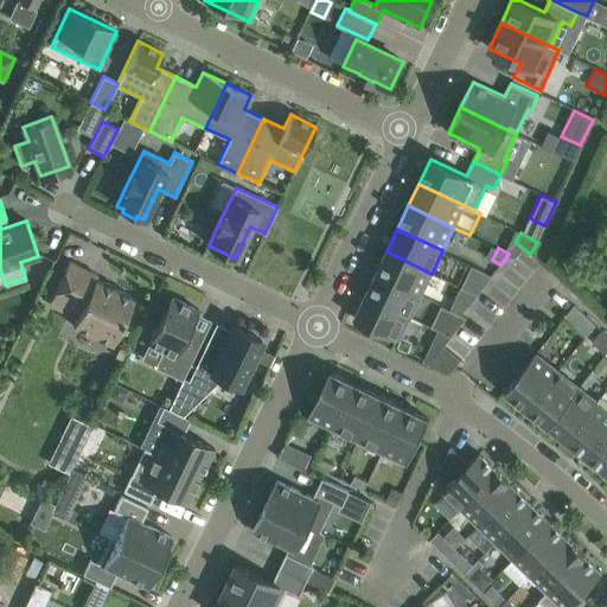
[(421,295),(432,274),(387,251),(376,274),(421,295)]
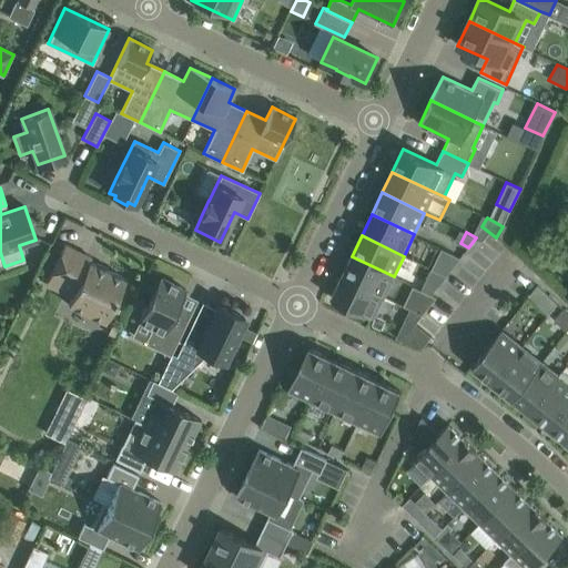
[(47,282),(48,283),(53,271),(66,276),(60,288),(72,294),(68,305),(104,323),(125,280),(89,262),(91,257),(64,244),(47,282)]
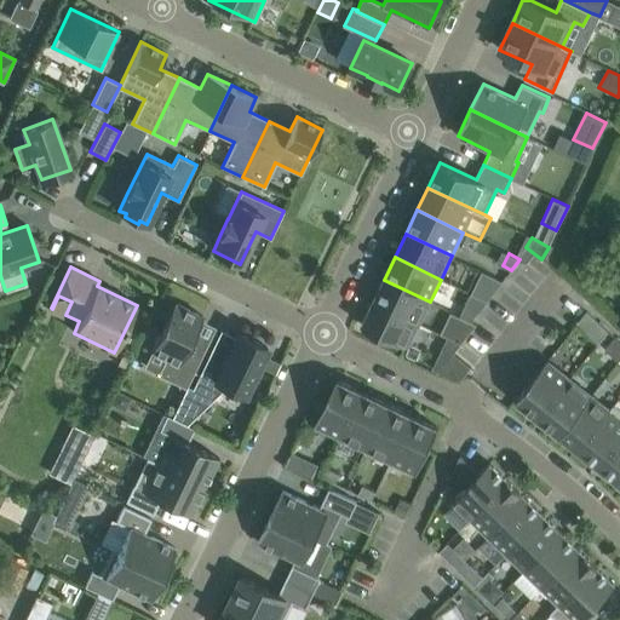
[(483,273),(475,290),(491,297),(503,282),(483,273)]
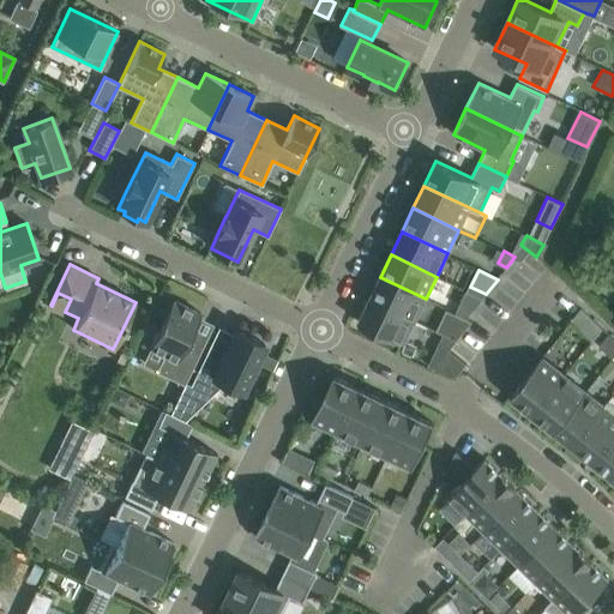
[(415,320),(426,299),(380,277),(369,299),(415,320)]
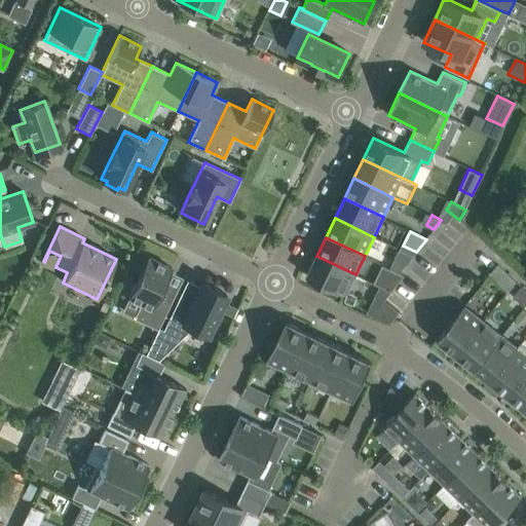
[(412,256),(399,250),(393,261),(405,266),(412,256)]
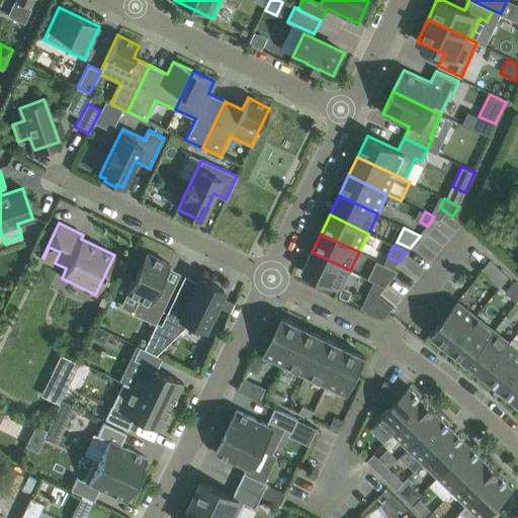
[(303,271),(341,290),(350,270),(312,252),(303,271)]
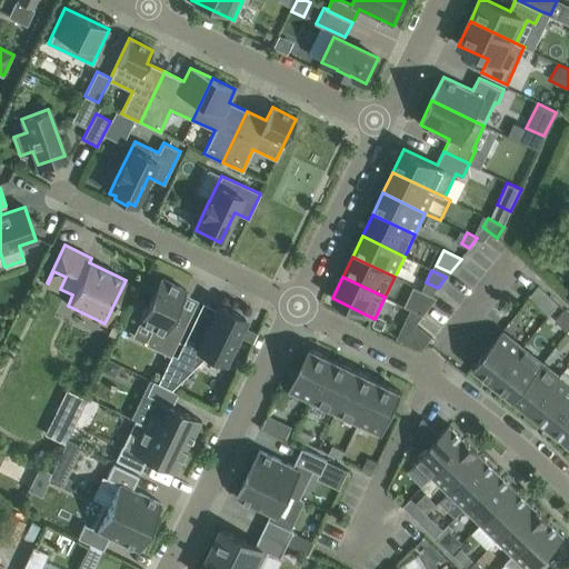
[(170,357),(186,325),(172,318),(186,290),(160,278),(138,322),(152,329),(145,343),(170,357)]
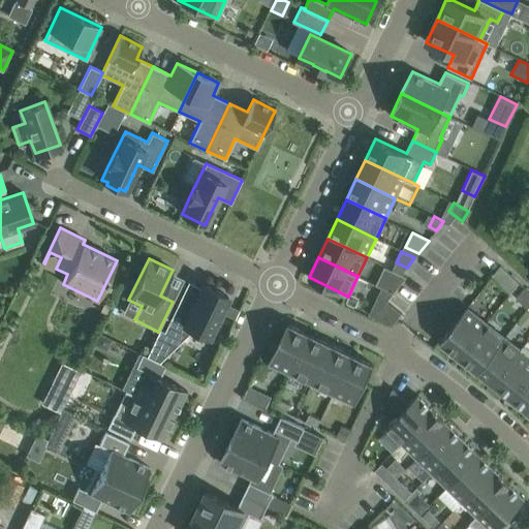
[(510,292),(519,282),(508,273),(500,284),(510,292)]
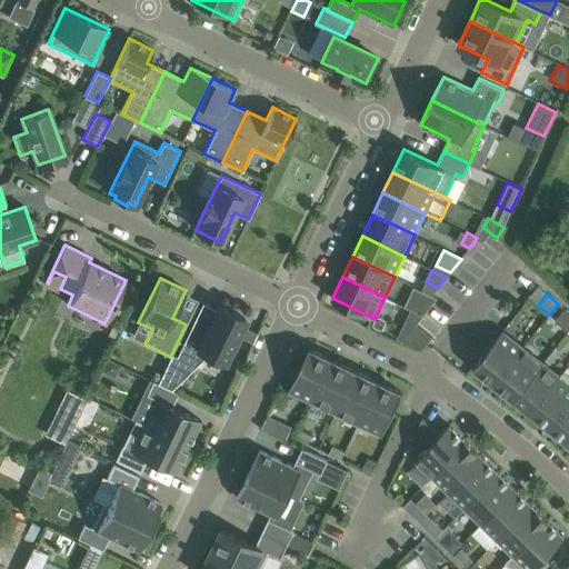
[(422,316),(432,303),(421,298),(415,312),(422,316)]
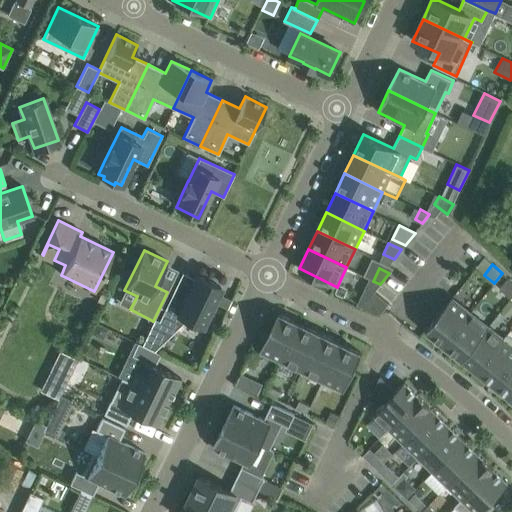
[(158,321),(176,330),(186,319),(205,328),(214,309),(211,307),(220,287),(196,275),(184,300),(171,294),(158,321)]
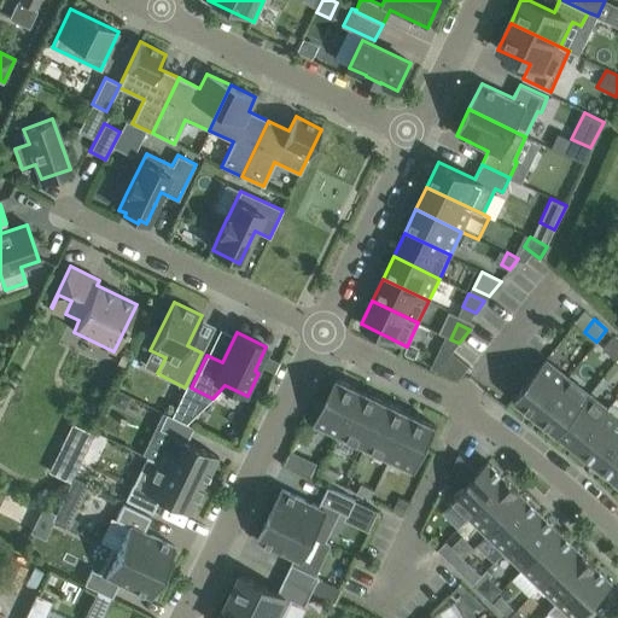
[(617,357),(617,342),(613,337),(602,348),(616,360),(617,357)]
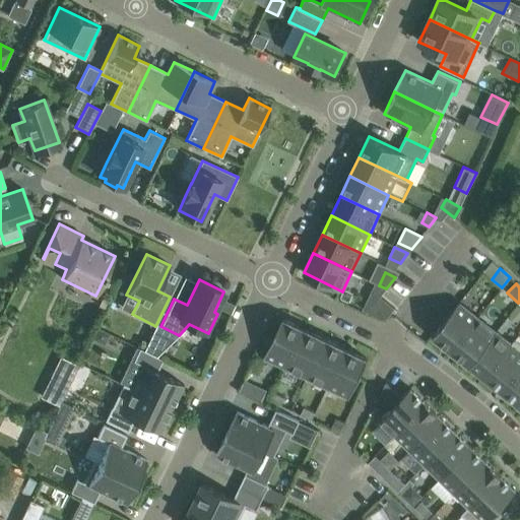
[(372,314),(380,317),(387,318),(395,308),(380,297),(372,314)]
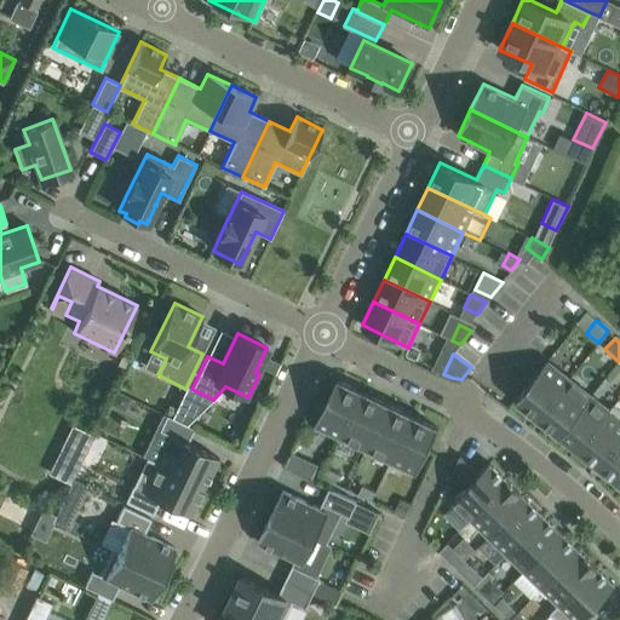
[(269,359),(265,368),(274,372),(279,363),(269,359)]
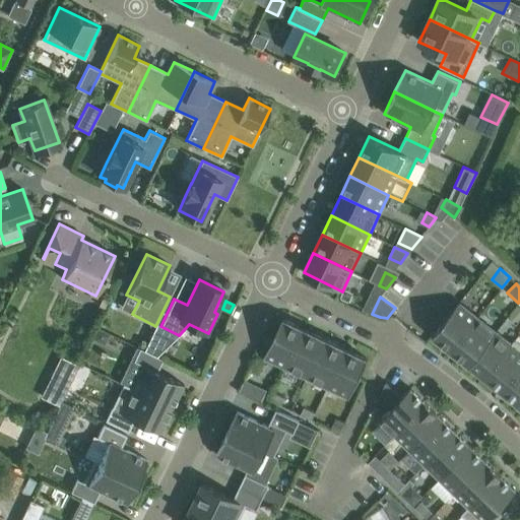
[(478,317),(459,302),(433,335),(451,350),(478,317)]
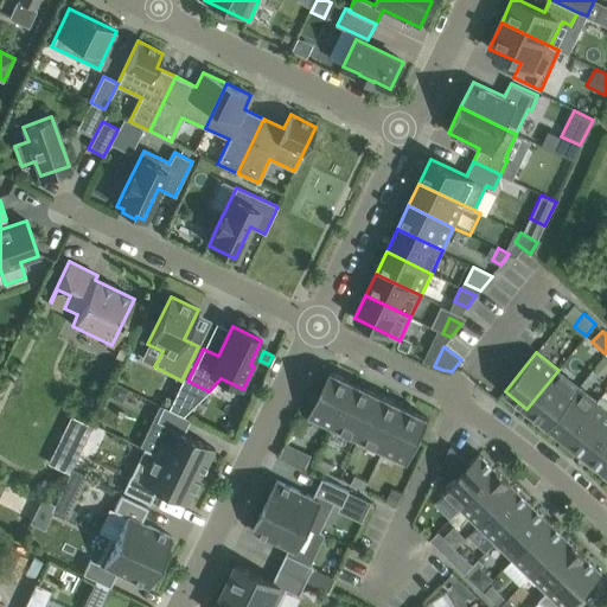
[(526,409),(548,426),(579,387),(558,370),(526,409)]
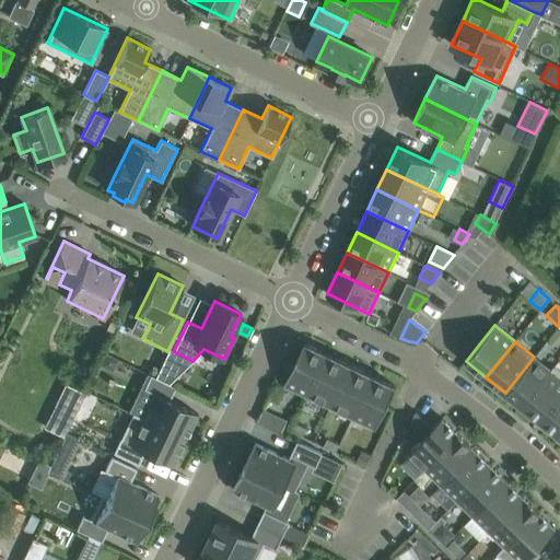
[(304,342),(284,384),(307,395),(327,353),(304,342)]
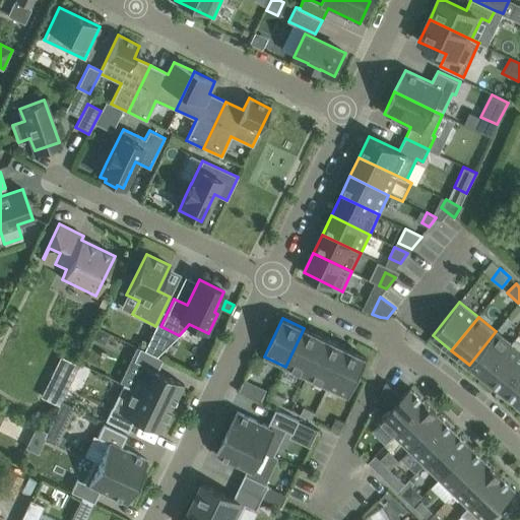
[(285,367),(307,377),(325,338),(304,328),(285,367)]
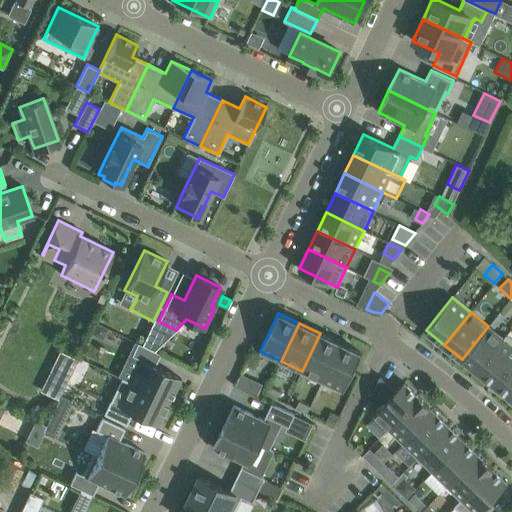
[(462,359),(478,372),(507,335),(506,335),(503,338),(488,326),(462,359)]
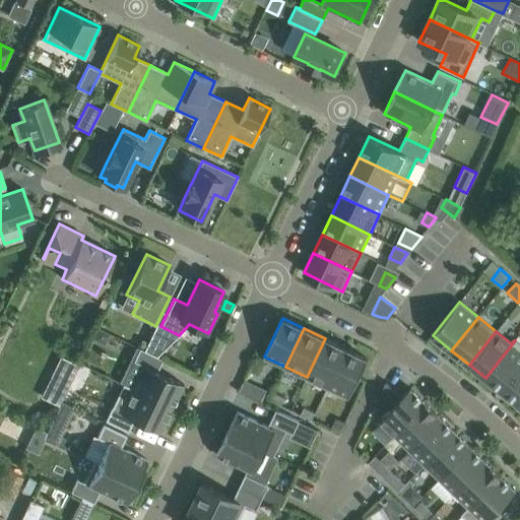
[(307,377),(327,387),(345,348),(325,338),(307,377)]
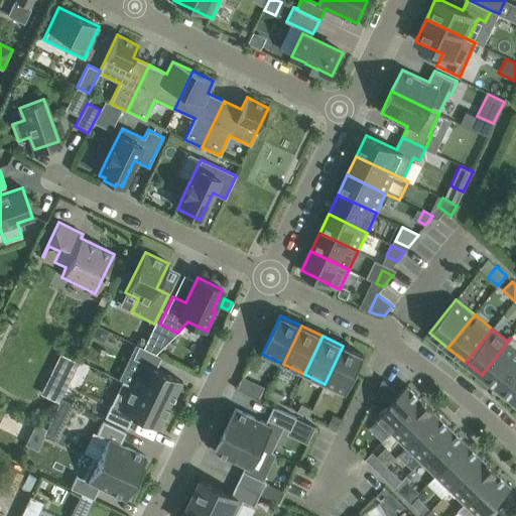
[(515,366),(515,342),(511,338),(482,375),(499,389),(515,366)]
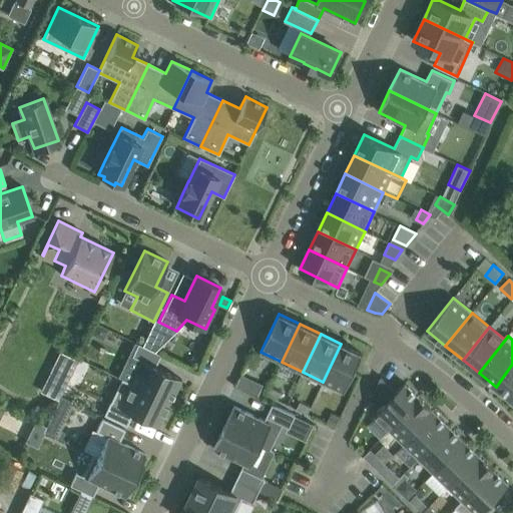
[(160,355),(142,346),(137,344),(131,356),(141,360),(130,383),(121,378),(121,380),(169,403),(180,379),(154,366),(160,355)]
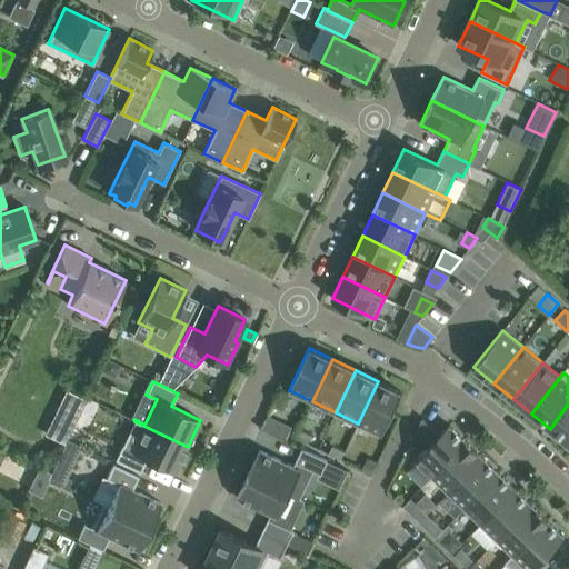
[(358,423),(382,435),(402,392),(378,381),(358,423)]
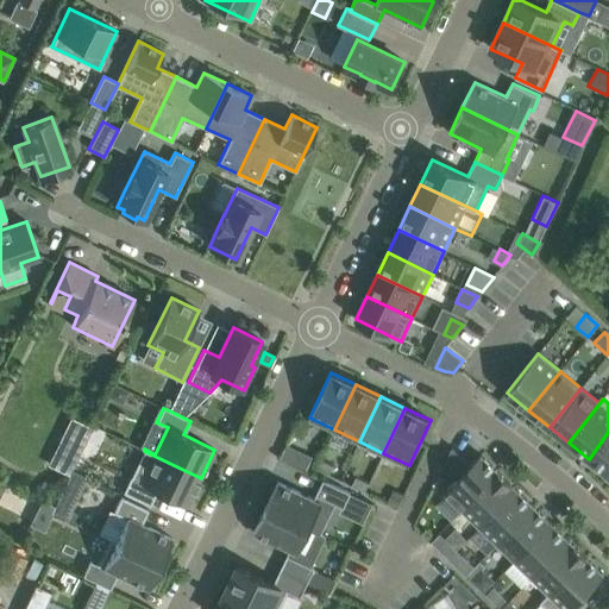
[(71,420),(63,438),(76,444),(86,426),(71,420)]
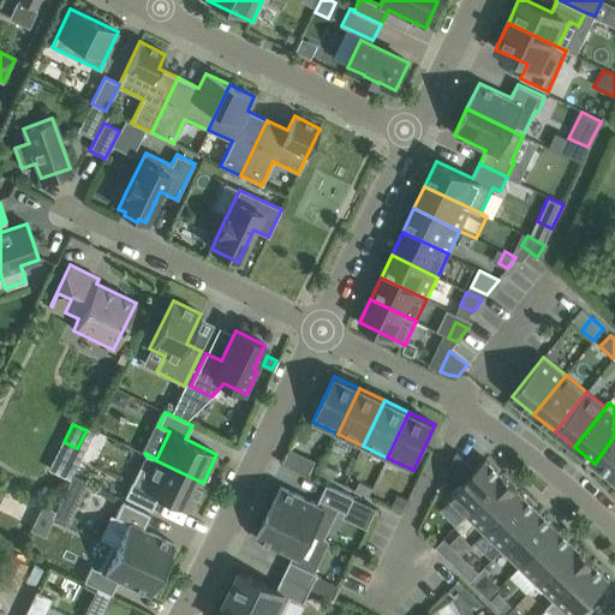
[(614,473),(614,436),(595,464),(613,477),(614,473)]
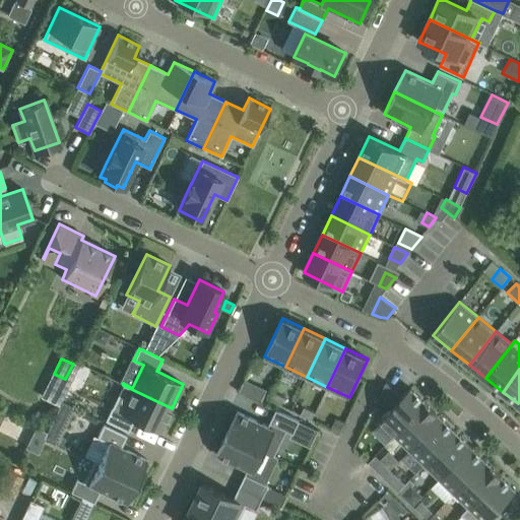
[(59,406),(69,384),(51,375),(41,397),(59,406)]
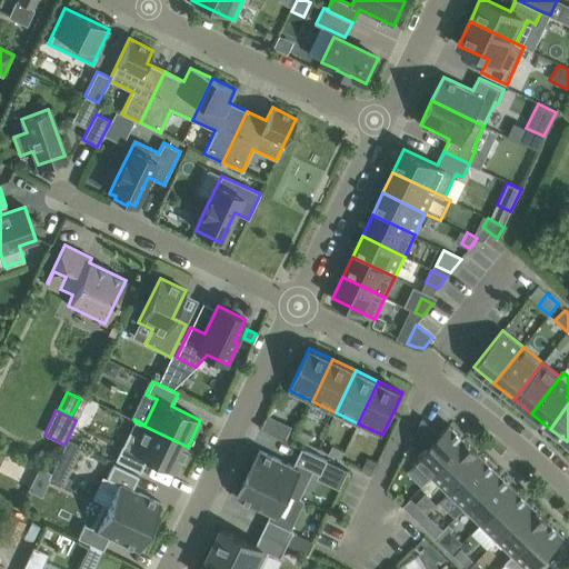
[(413,436),(426,448),(415,459),(432,476),(466,441),(449,425),(439,433),(422,418),(413,436)]
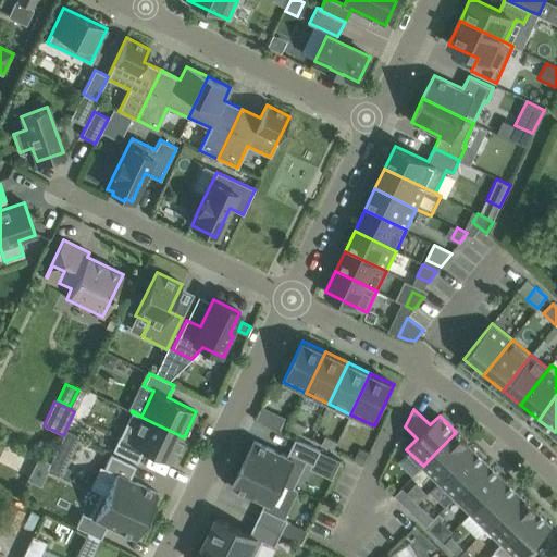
[(280,430),(286,418),(274,411),(268,423),(280,430)]
